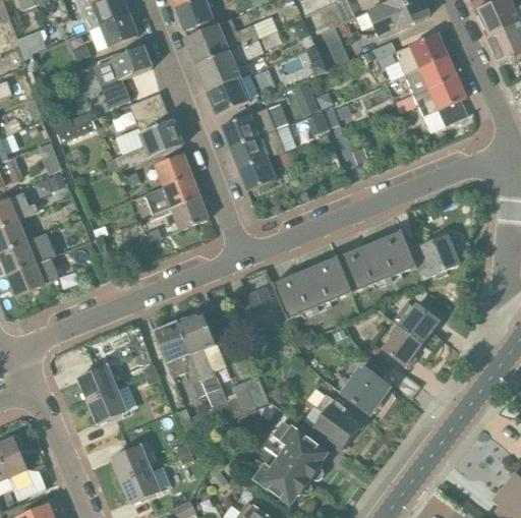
[(0,0),(0,34),(6,50),(19,45),(3,0),(4,0),(0,0)]
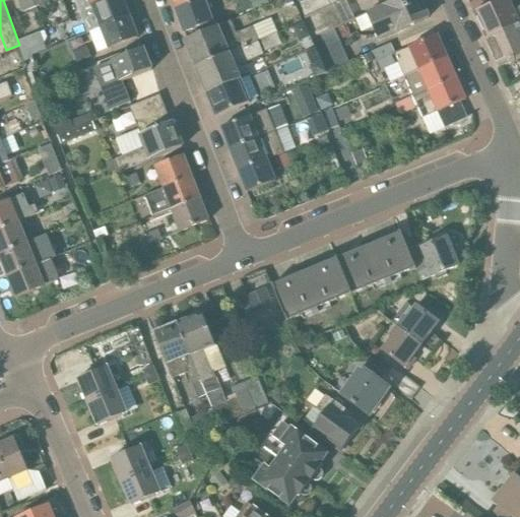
[(17,0),(22,10),(36,5),(34,0),(17,0)]
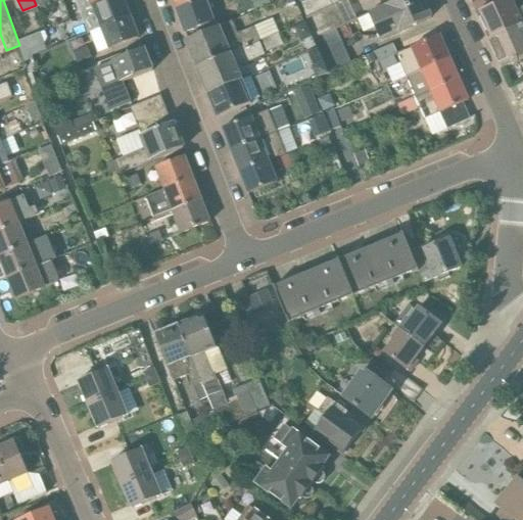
[(100,27),(130,14),(124,0),(101,0),(92,4),(85,6),(82,11),(88,30),(100,26),(100,27)]
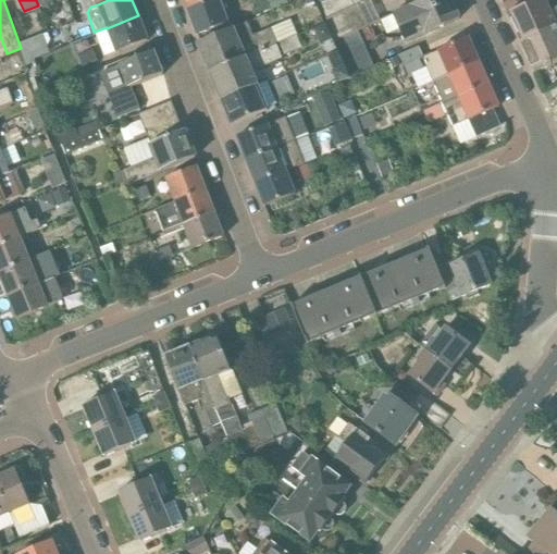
[(185,0),(188,9),(211,0),(185,0)]
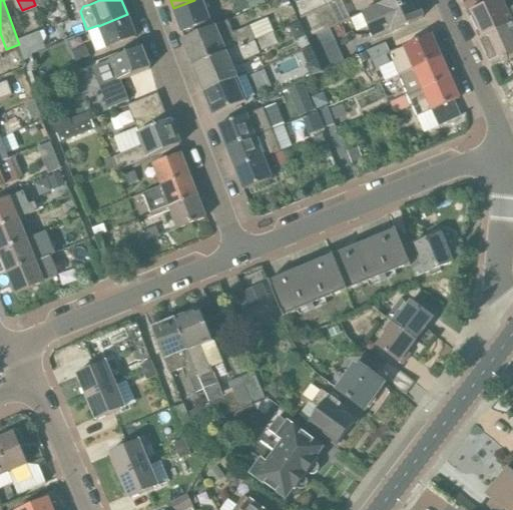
[(181,30),(210,19),(203,0),(194,0),(173,8),(181,30)]
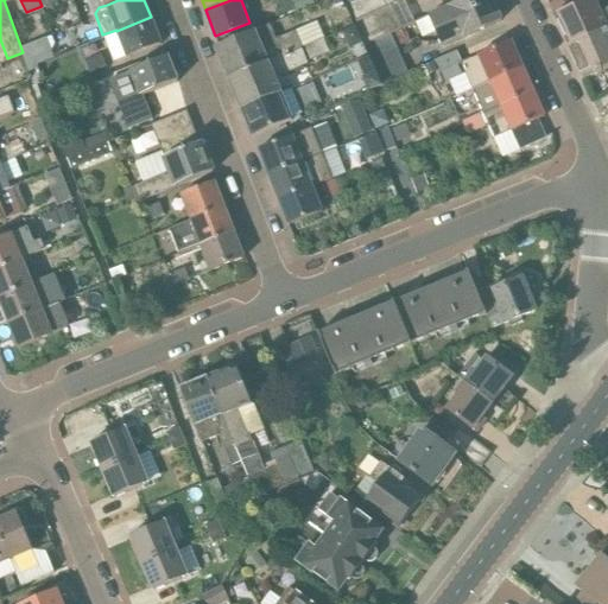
[(347,0),(365,42),(391,31),(401,25),(391,1),(393,0),(347,0)]
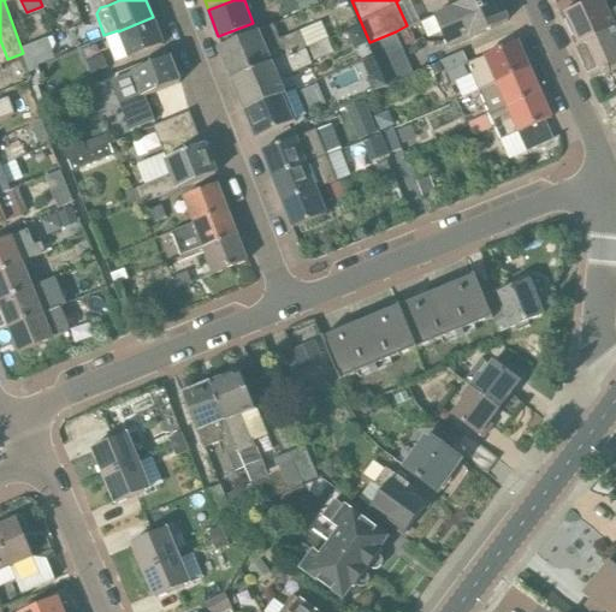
[(465,0),(434,13),(448,45),(508,18),(499,0),(465,0)]
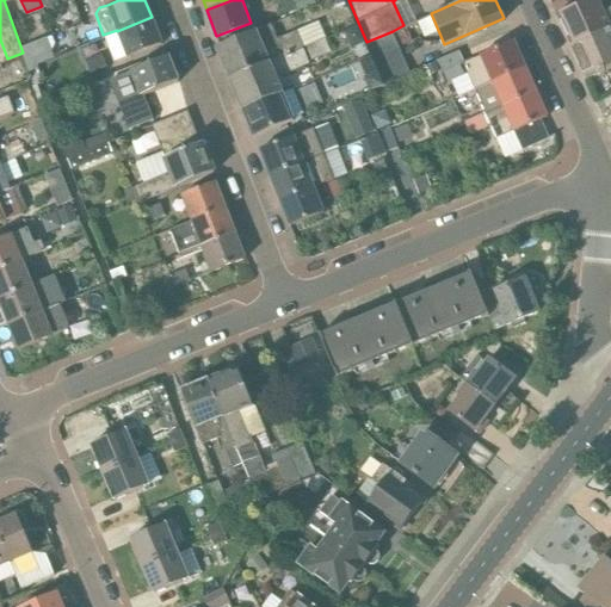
[(587,0),(557,14),(572,44),(610,26),(610,25),(610,0),(587,0)]
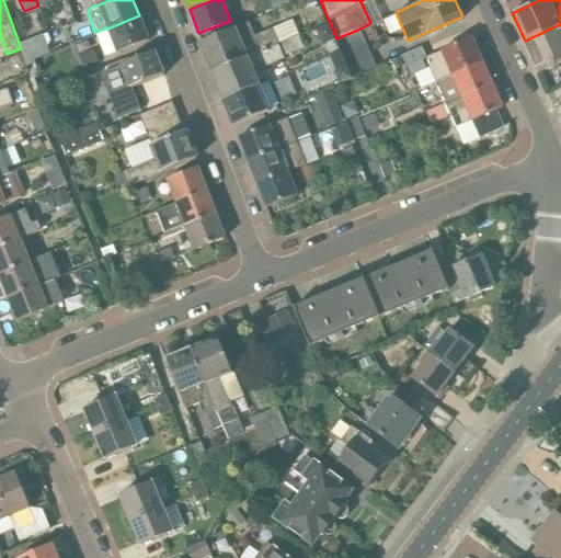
[(107,29),(116,52),(148,38),(139,15),(107,29)]
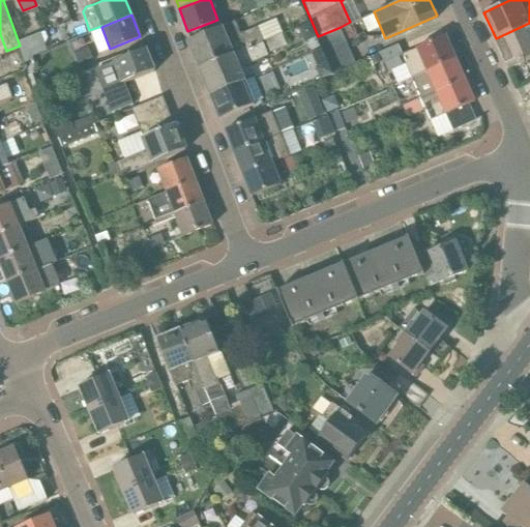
[(188,39),(199,66),(263,39),(257,25),(240,32),(235,21),(188,39)]
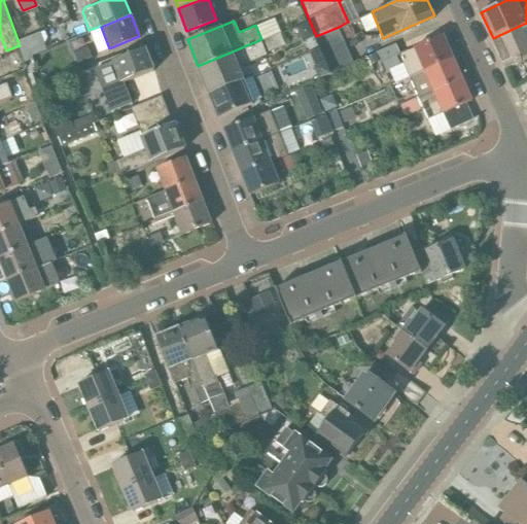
[(493,38),(505,66),(526,56),(526,22),(526,23),(493,38)]
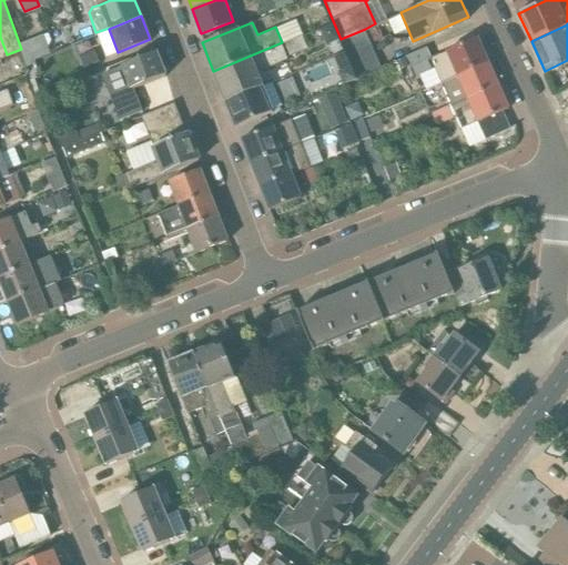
[(440,80),(487,59),(477,37),(432,57),(430,57),(440,80)]
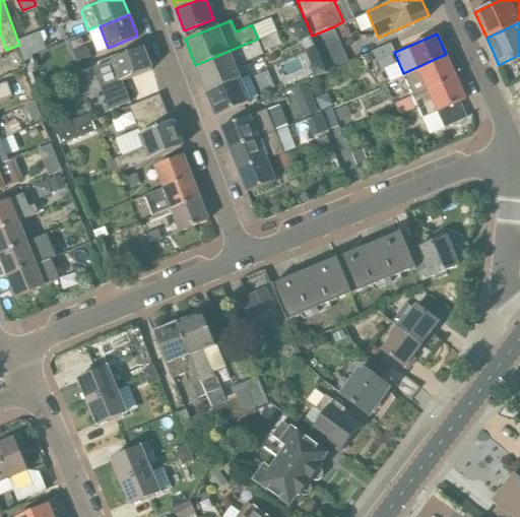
[(17,39),(19,45),(24,58),(36,54),(28,35),(17,39)]
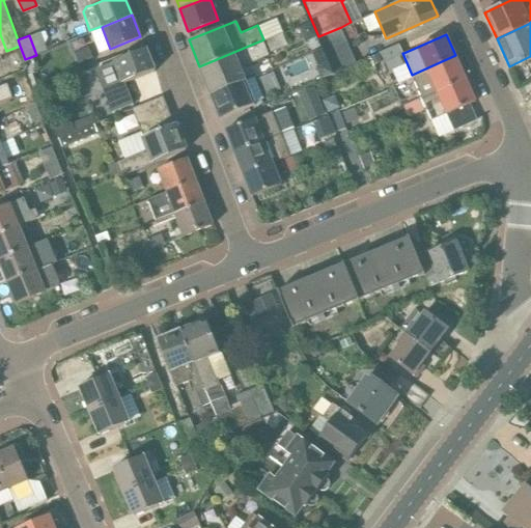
[(324,49),(328,60),(352,51),(346,38),(324,49)]
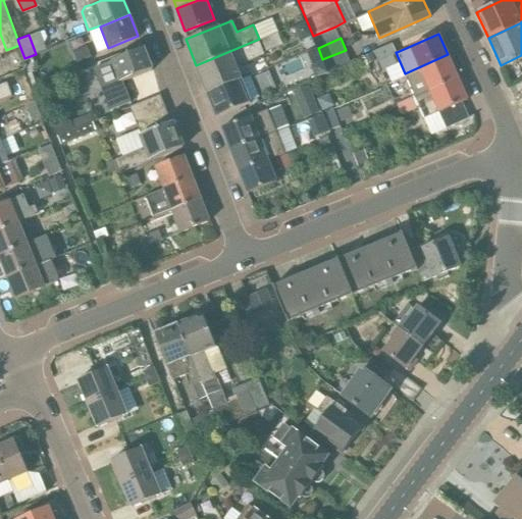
[(207,92),(242,76),(237,64),(264,53),(259,39),(196,65),(207,92)]
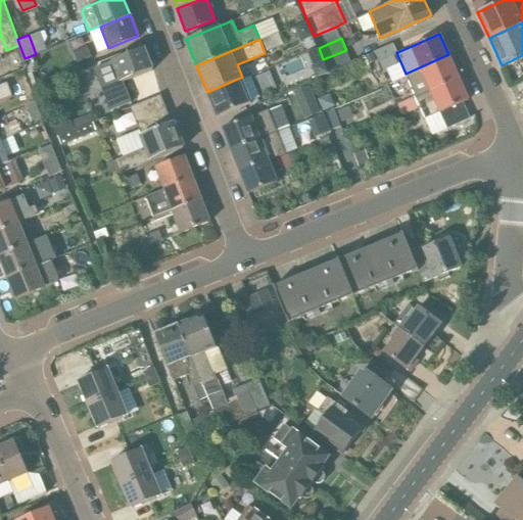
[(396,52),(397,52),(393,41),(372,50),(373,51),(376,58),(377,61),(379,60),(383,69),(398,64),(394,54),(396,52)]
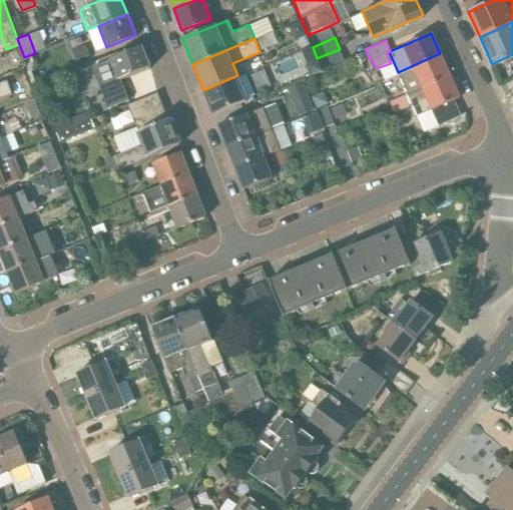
[(85,43),(72,48),(76,59),(89,54),(85,43)]
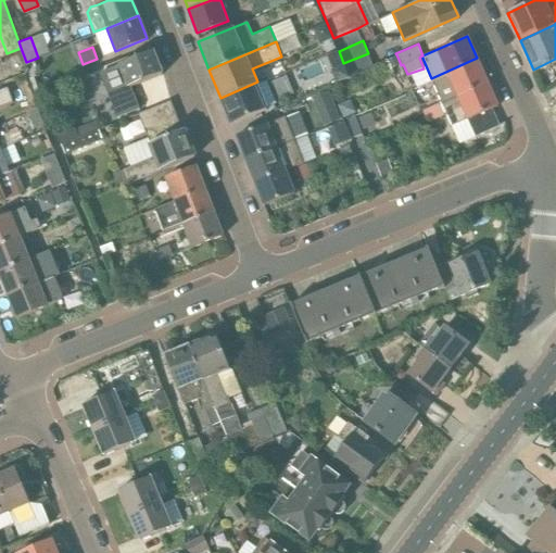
[(139,105),(130,84),(163,73),(154,50),(101,70),(117,114),(139,105)]
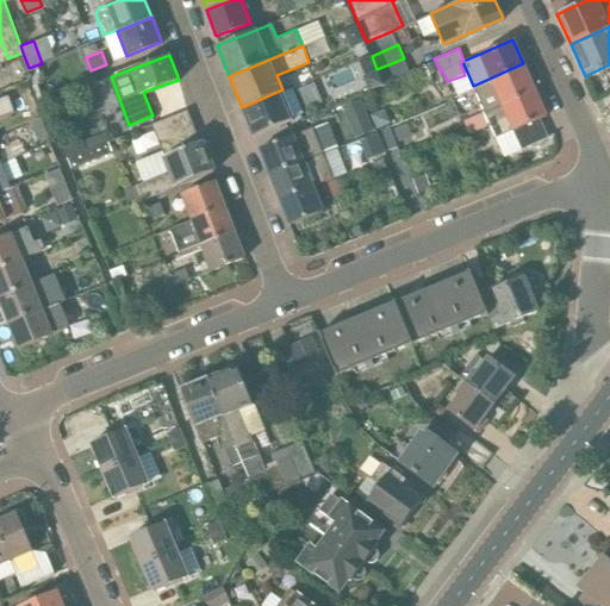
[(404,58),(377,69),(383,82),(410,70),(404,58)]
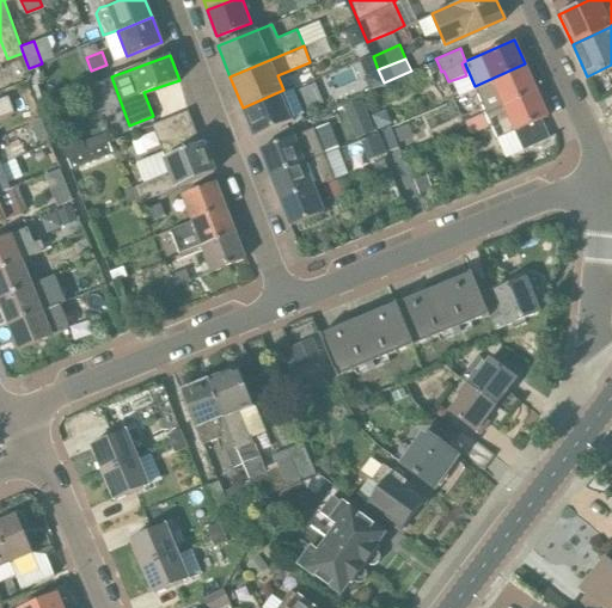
[(440,68),(436,60),(427,65),(430,72),(440,68)]
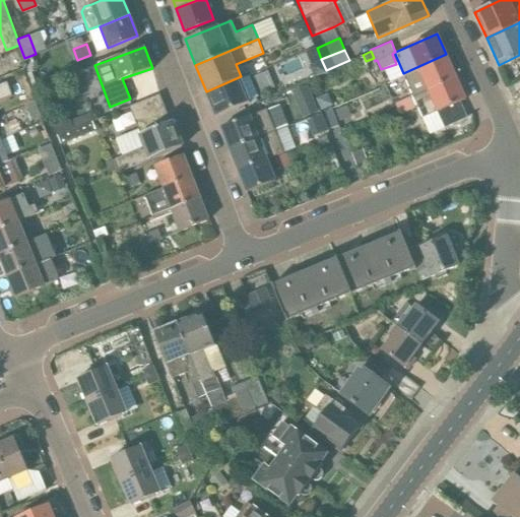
[(413,94),(456,75),(446,54),(403,73),(413,94)]
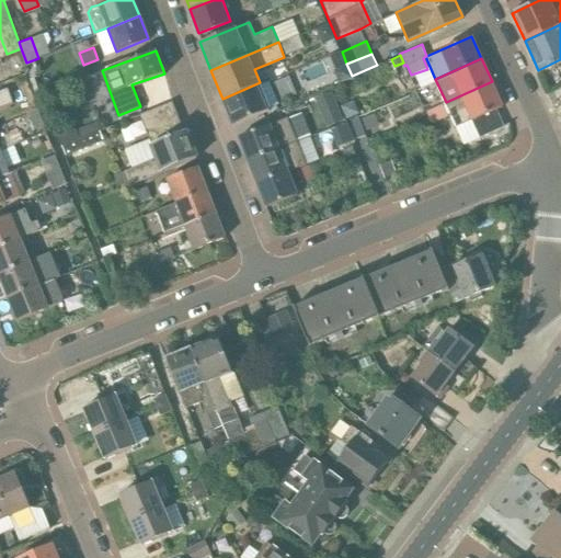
[(352,76),(346,64),(335,69),(340,81),(352,76)]
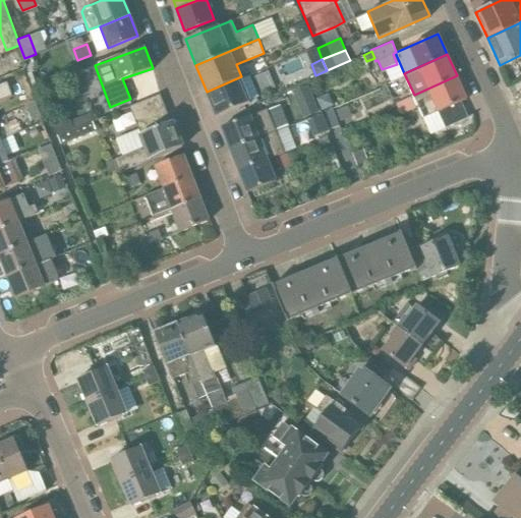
[(414,95),(416,98),(423,116),(438,110),(445,126),(473,114),(473,113),(468,115),(461,100),(466,98),(457,75),(414,95)]
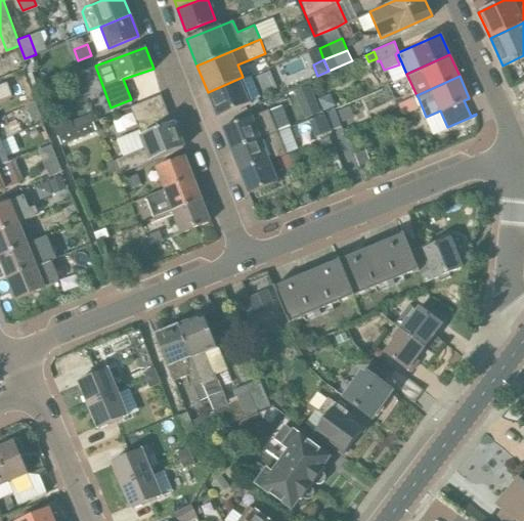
[(218,117),(253,102),(243,77),(208,92),(218,117)]
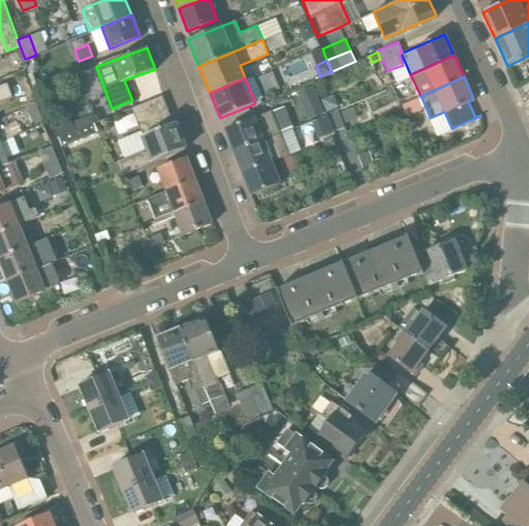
[(7,81),(0,84),(0,99),(12,95),(7,81)]
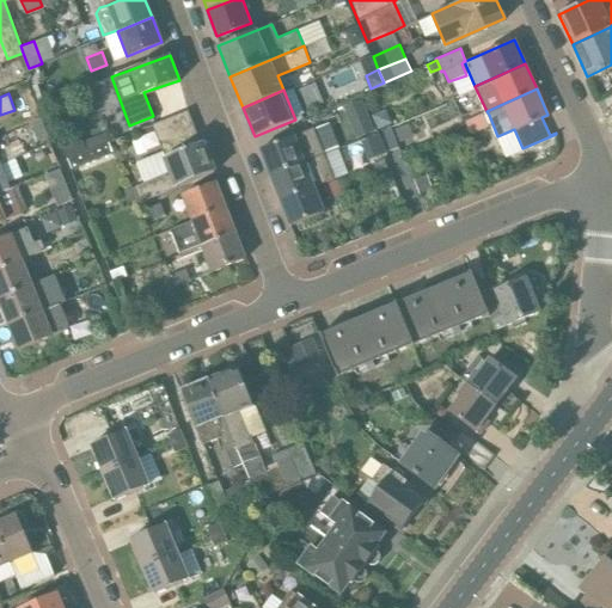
[(67,109),(61,96),(48,100),(53,115),(67,109)]
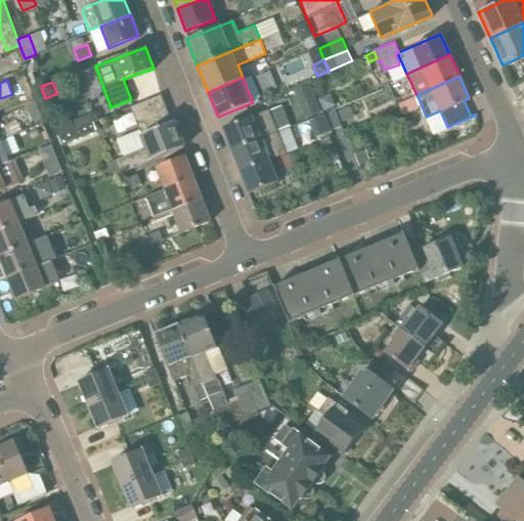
[(111,175),(165,154),(184,146),(174,121),(172,122),(161,93),(130,105),(139,128),(117,137),(124,154),(105,162),(111,175)]
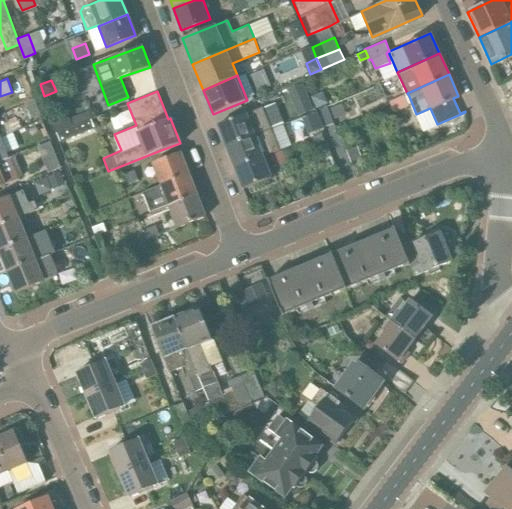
[(404,94),(389,100),(393,110),(408,104),(404,94)]
